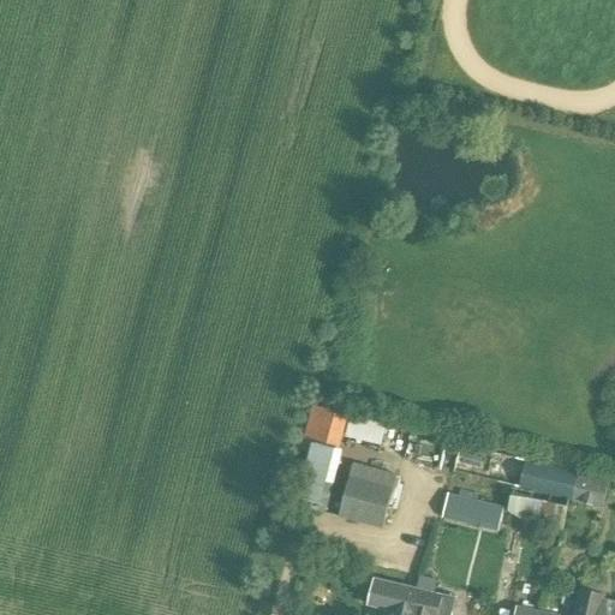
[(327,512),(344,448),(339,447),(347,415),(312,406),(302,448),(311,451),(297,505),(327,512)]
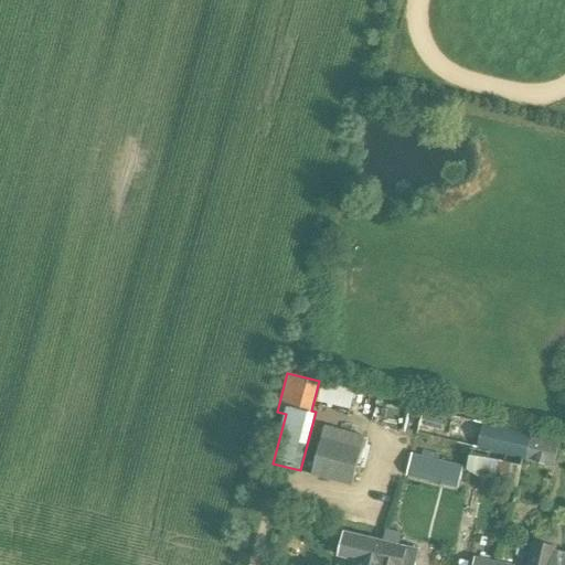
[(350,408),(354,387),(322,380),(317,401),(350,408)]
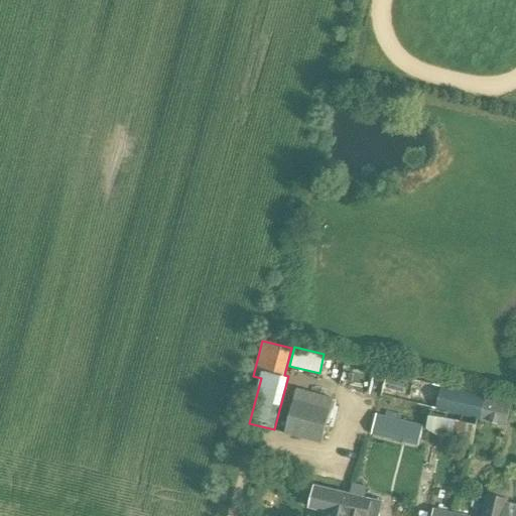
[(481,418),(487,396),(387,372),(381,395),(433,407),(428,428),(442,437),(475,445),(481,418)]
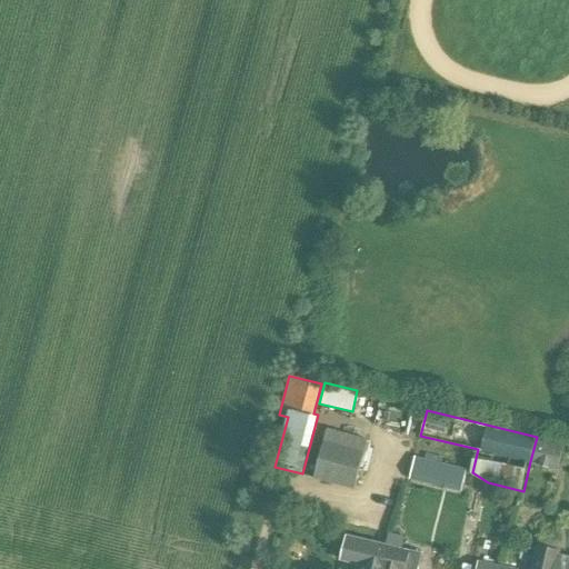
[(355,488),(367,441),(328,431),(315,478),(355,488)]
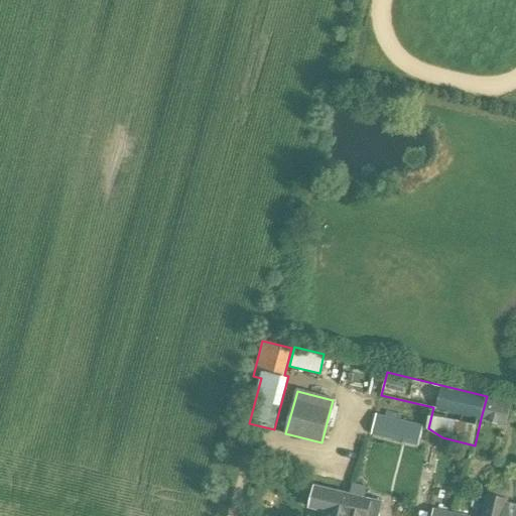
[(506,424),(508,416),(512,402),(487,396),(481,418),(506,424)]
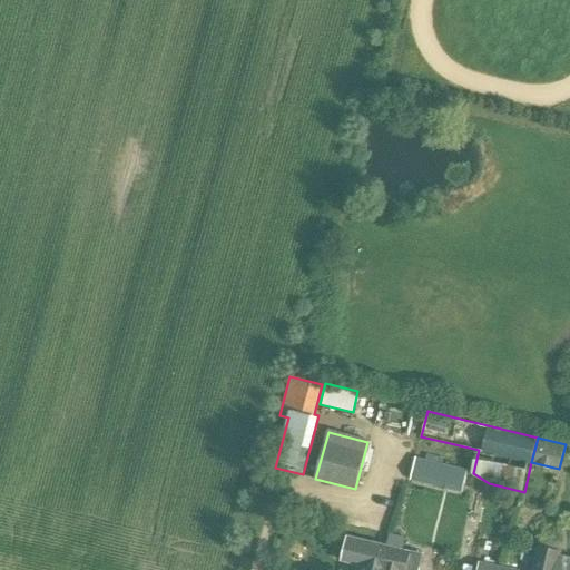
[(463,491),(469,471),(416,459),(411,479),(463,491)]
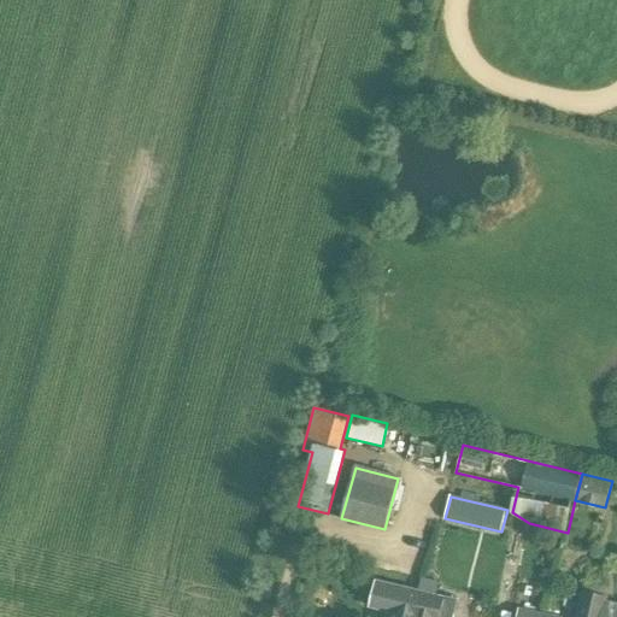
[(589,574),(585,591),(599,594),(600,594),(604,579),(589,574)]
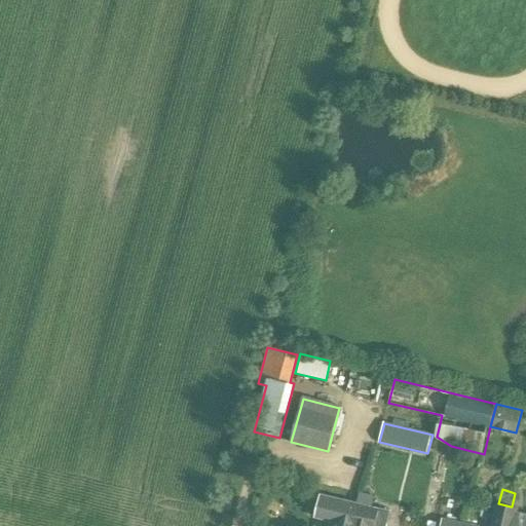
[(352,525),(384,525),(388,513),(372,509),(372,508),(375,495),(359,491),(355,503),(358,503),(352,525)]
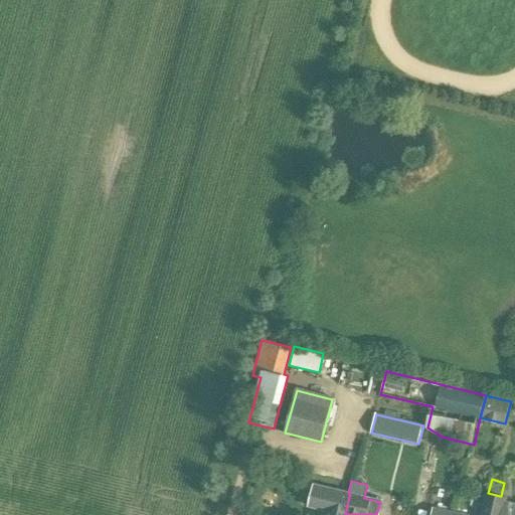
[(348,493),(316,485),(311,505),(322,508),(319,514),(345,514),(350,493),(348,493)]
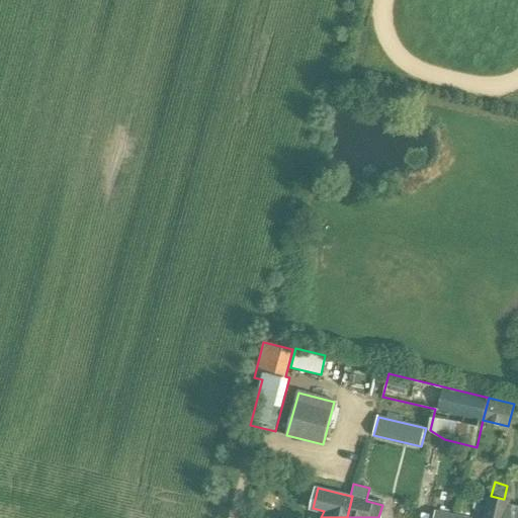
[(504,517),(509,500),(491,496),(485,517),(504,517)]
